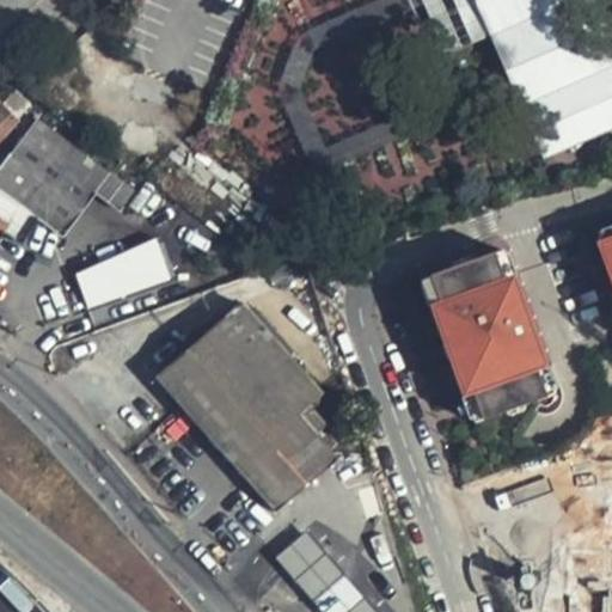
[(611,129),(611,0),(475,0),(539,160),(611,129)]
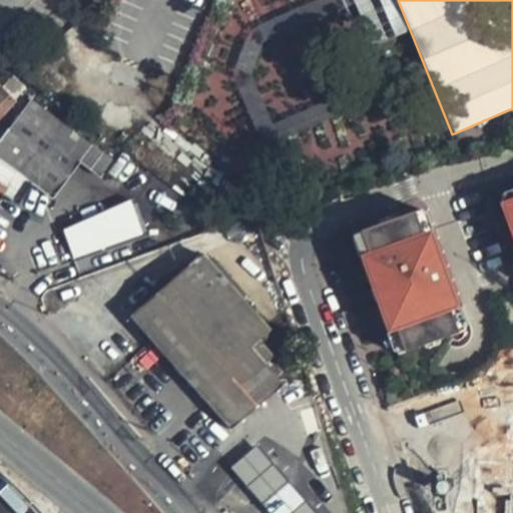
[(0,120),(18,100),(0,83),(0,120)]
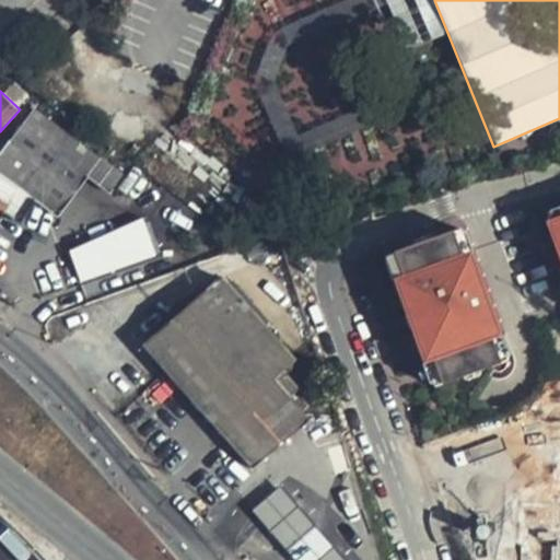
[(34,109),(0,153),(0,170),(61,217),(90,178),(112,195),(126,177),(104,160),(34,109)]
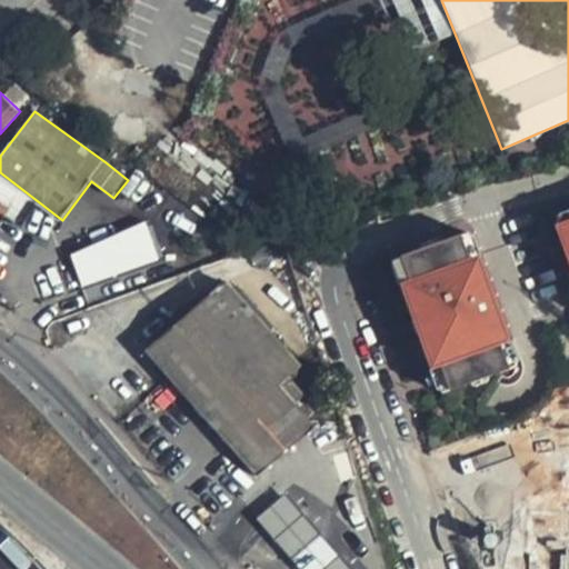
[(142,267),(167,259),(155,223),(130,232),(131,235),(142,267)]
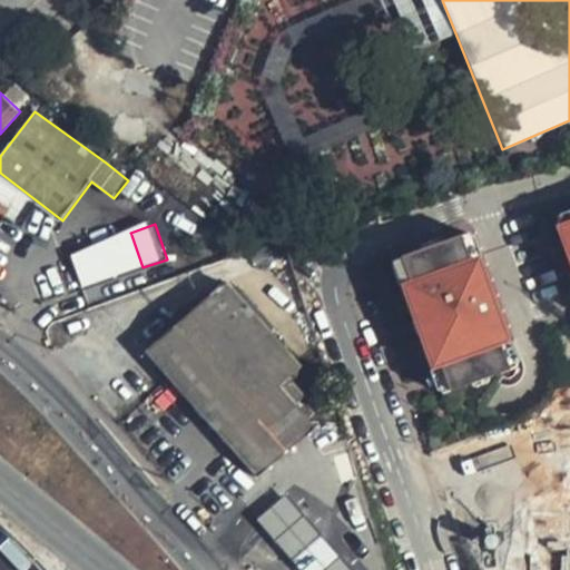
[(569,225),(559,229),(569,261),(569,225)]
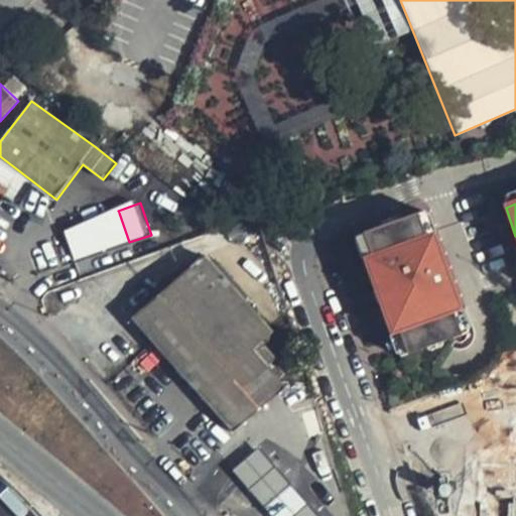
[(82,259),(129,242),(119,213),(71,229),(82,259)]
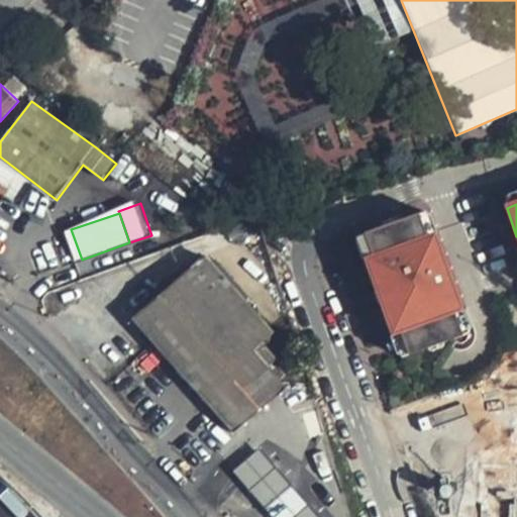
[(373,260),(366,262),(393,334),(400,332),(408,356),(469,334),(424,213),(365,235),(373,260)]
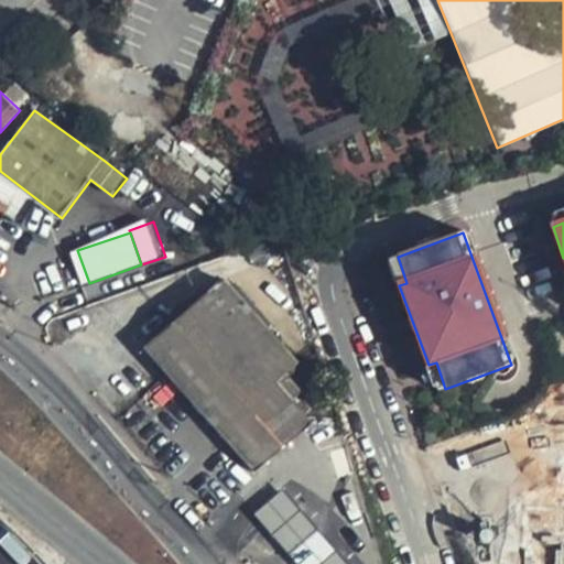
[(398,257),(389,259),(399,285),(407,283),(398,257)]
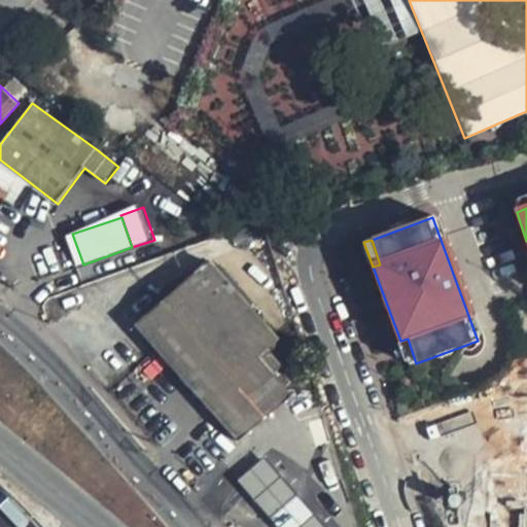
[(207,260),(135,326),(239,443),(291,396),(274,377),(282,371),(267,352),(278,343),(207,260)]
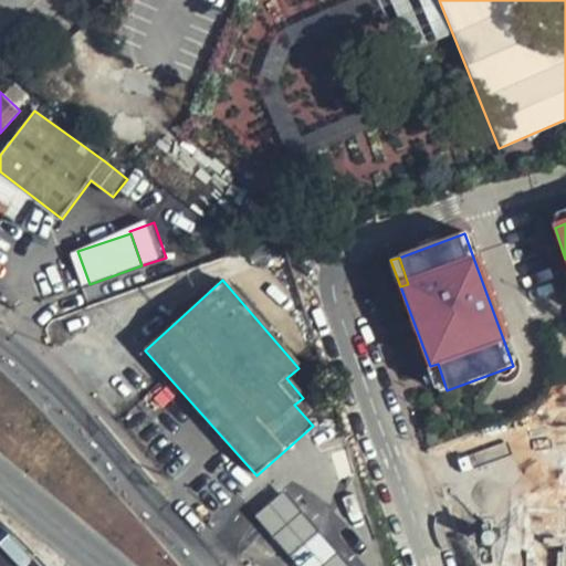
[(438,364),(430,366),(440,392),(447,390),(438,364)]
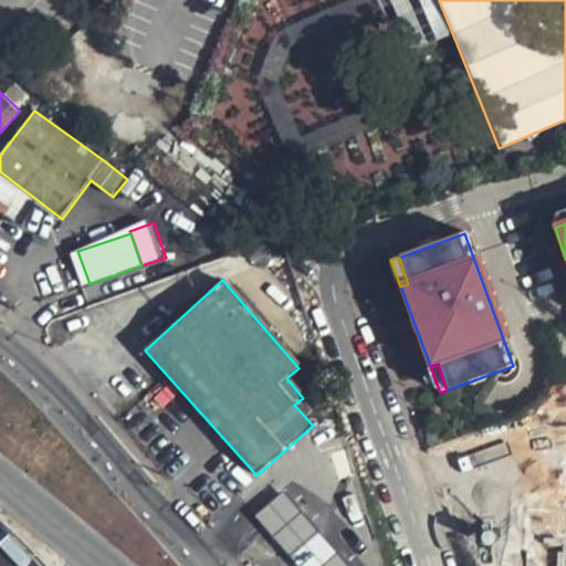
[(283,557),(291,565),(344,565),(331,551),(312,531),(294,510),(275,490),(245,515),(264,536),(283,557)]
